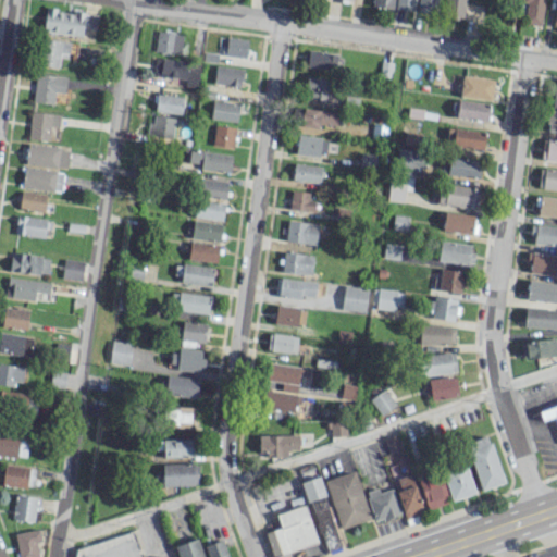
[(415,0),(395,0),(394,8),(413,11),(415,0)]
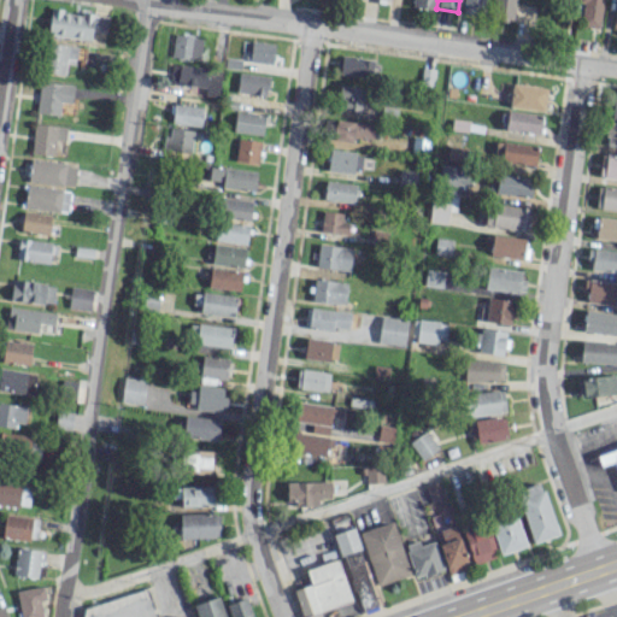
[(481,15),(483,0),(462,0),(462,12),(481,15)]
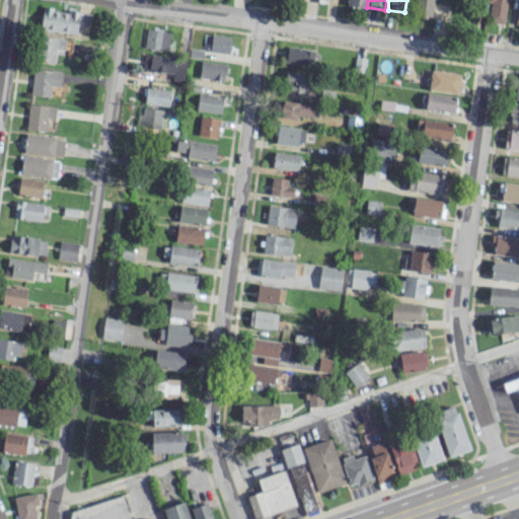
[(432,16),(433,0),(415,0),(414,14),(432,16)]
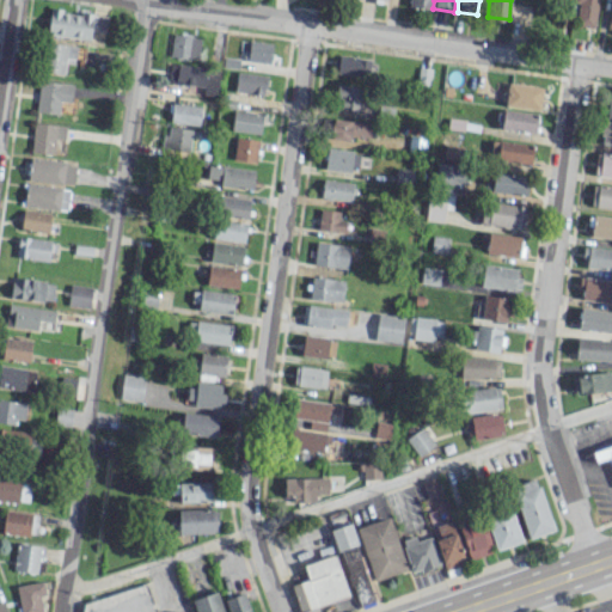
[(598,0),(571,0),(573,1),(577,2),(574,25),(593,29),(598,0)]
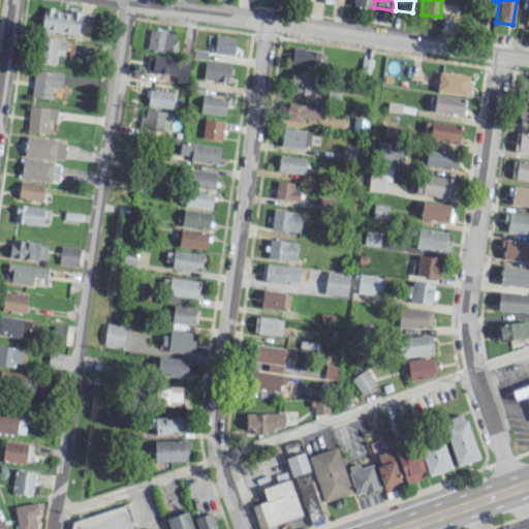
[(40,30),(76,34),(78,26),(91,28),(92,13),(43,7),(40,30)]
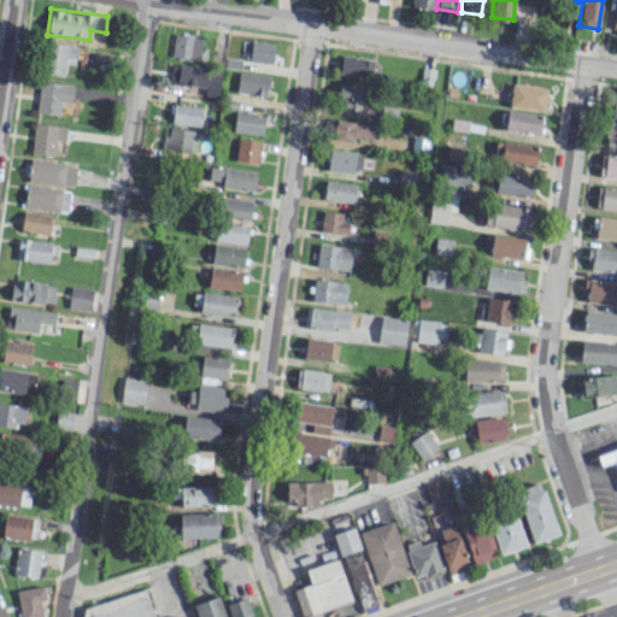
[(201,36),(172,35),(172,57),(200,59),(201,36)]
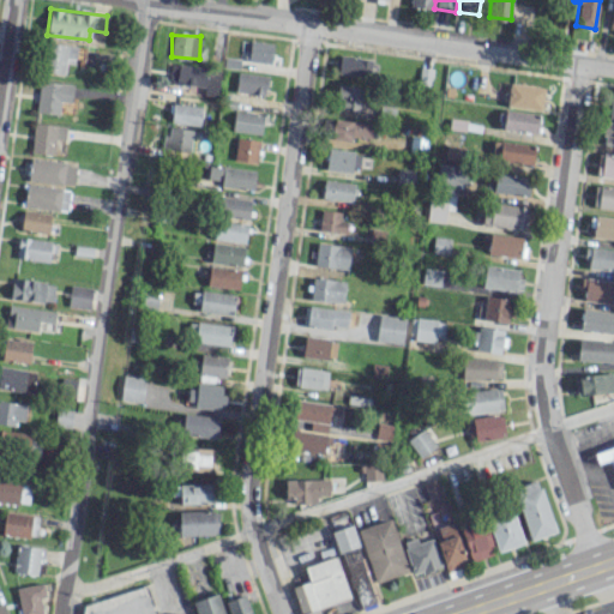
[(270,65),(274,43),(251,40),(247,60),(270,65)]
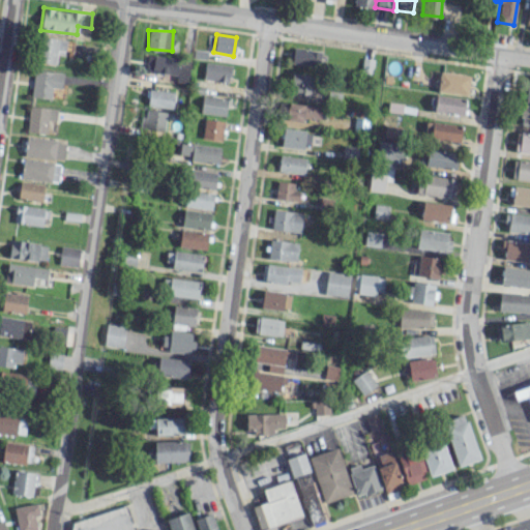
[(54,65),(56,54),(63,55),(66,40),(41,35),(36,61),(54,65)]
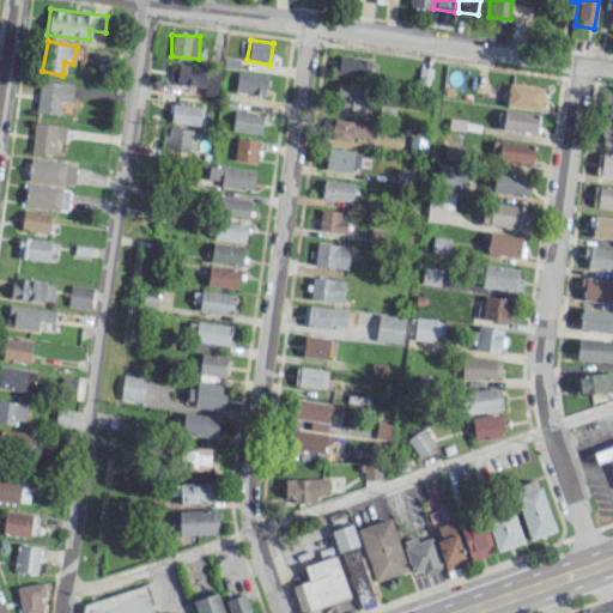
[(369,77),(370,59),(339,55),(337,73),(369,77)]
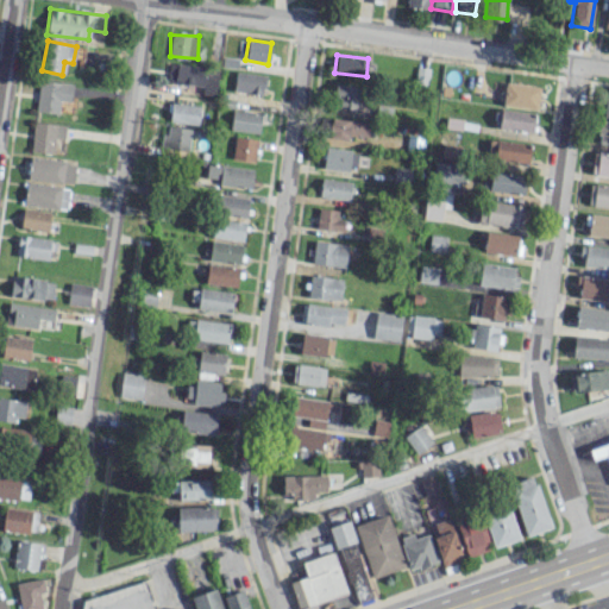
[(218,69),(169,62),(167,82),(202,86),(201,93),(214,95),(218,69)]
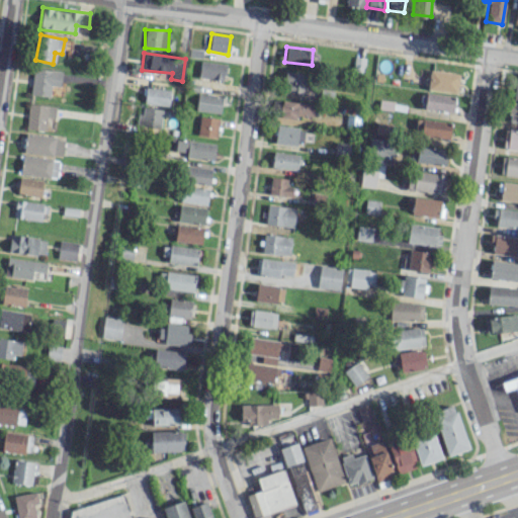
[(225,63),(199,62),(198,78),(224,79),(225,63)]
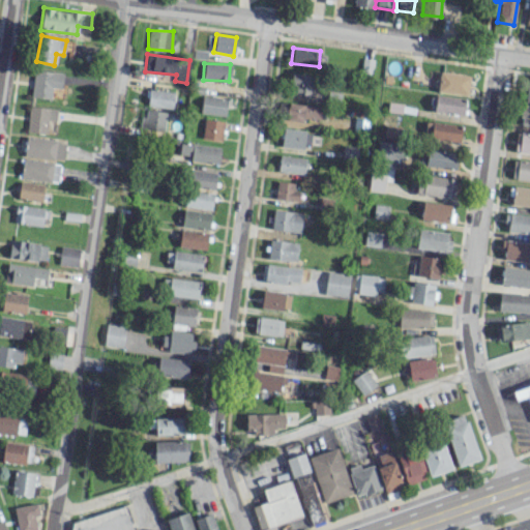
[(62,72),(34,69),(31,96),(51,99),(53,87),(60,88),(62,72)]
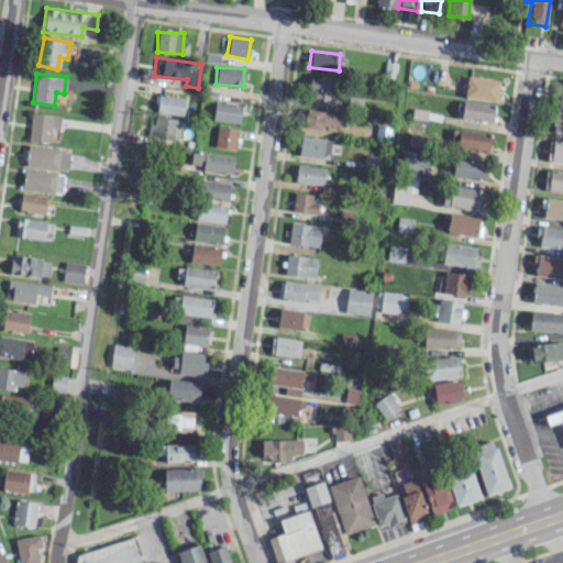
[(464,96),(496,101),(499,80),(467,76),(464,96)]
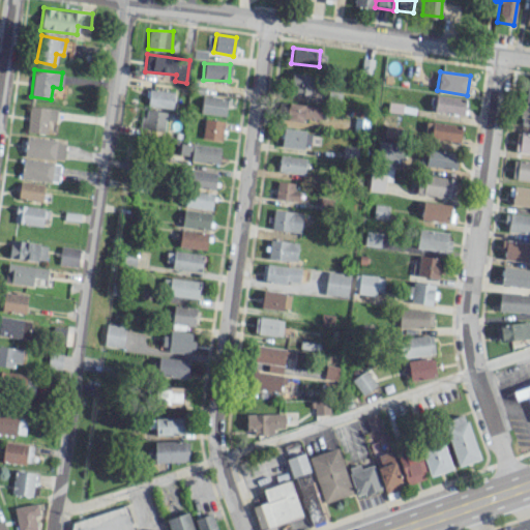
[(313,74),(290,74),(289,97),(312,98),(313,74)]
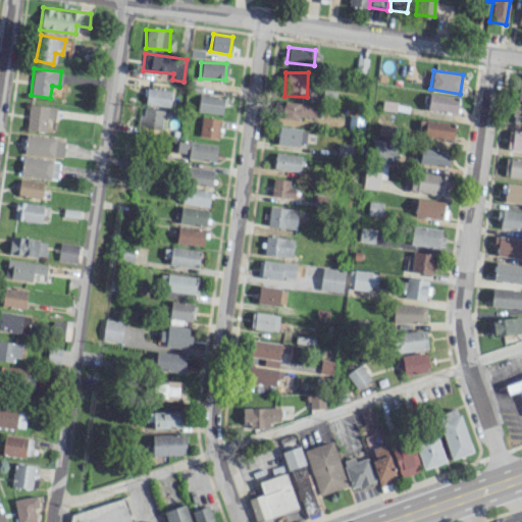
[(171,91),(147,87),(145,104),(168,108),(171,91)]
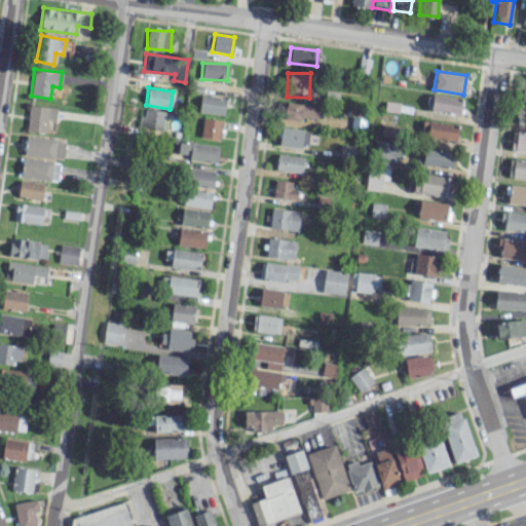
[(460,96),(431,95),(431,111),(460,113),(460,96)]
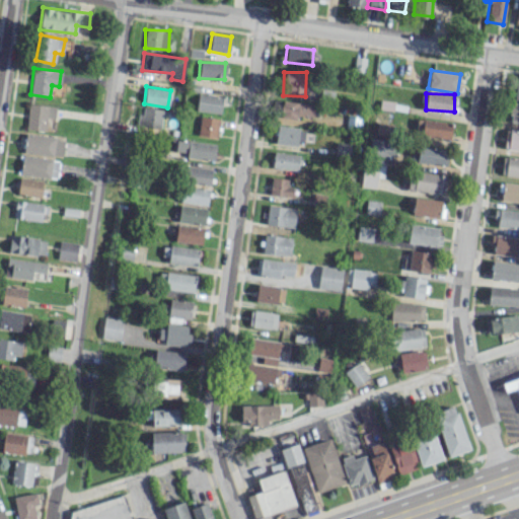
[(221,113),(222,96),(198,94),(196,110),(221,113)]
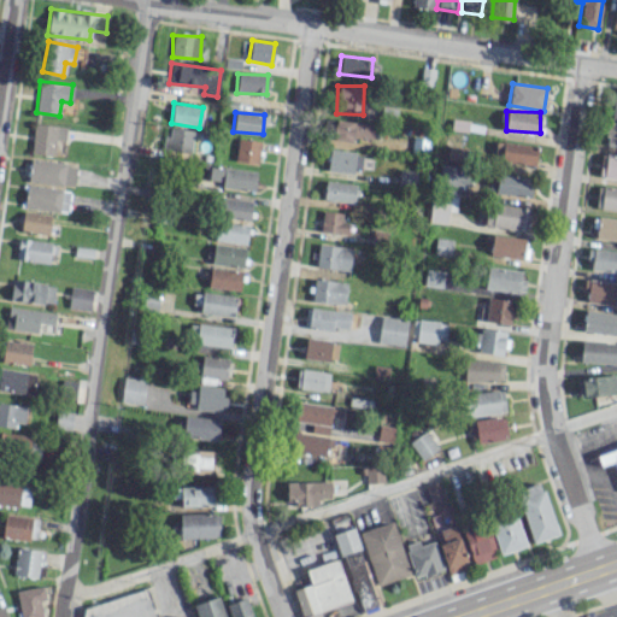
[(353,136),(371,140),(374,125),(335,117),(331,139),(352,142),(353,136)]
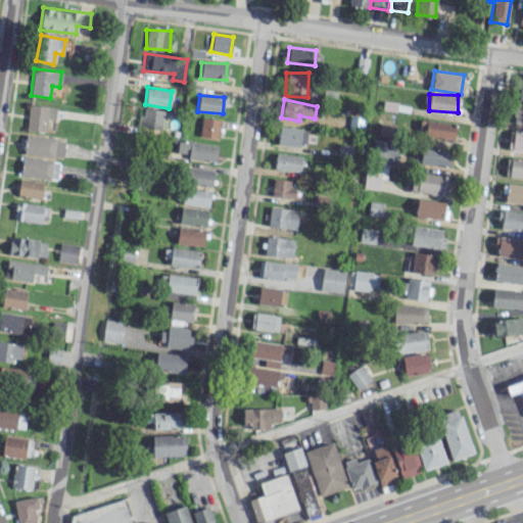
[(53,132),(54,106),(28,105),(27,131),(53,132)]
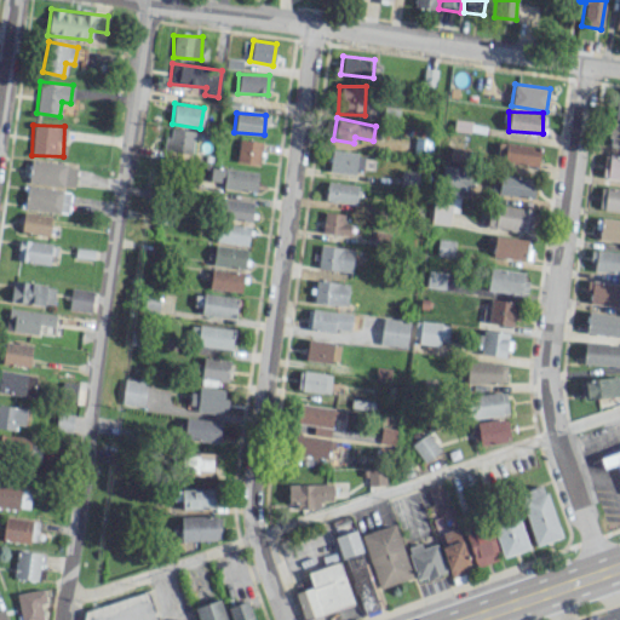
[(193,130),(167,128),(166,153),(191,154),(193,130)]
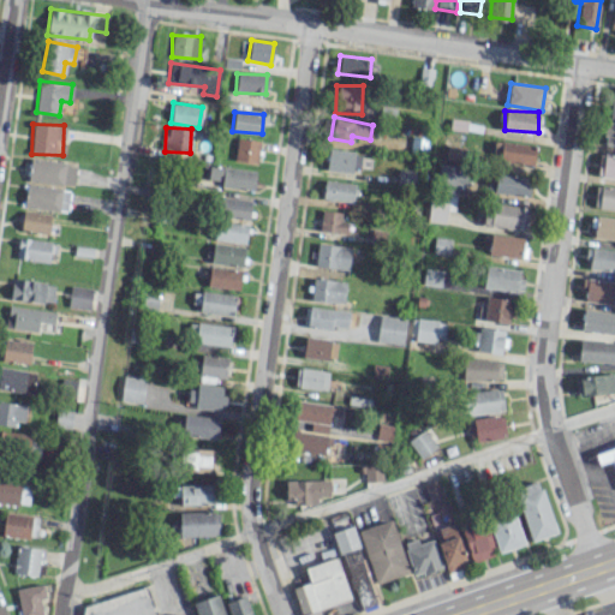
[(256,163),(260,141),(237,137),(233,160),(256,163)]
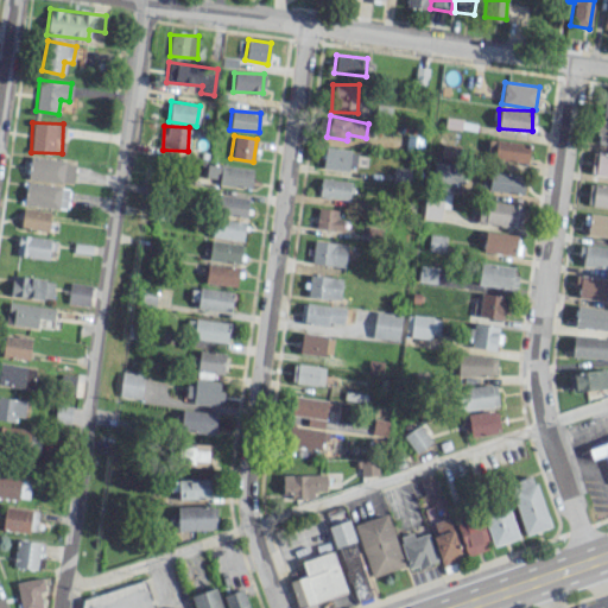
[(489,159),(527,162),(529,141),(489,140),(489,159)]
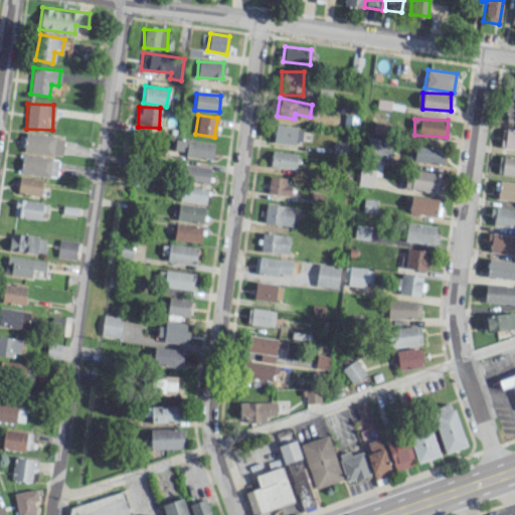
[(274,142),(302,143),(302,127),(274,126),(274,142)]
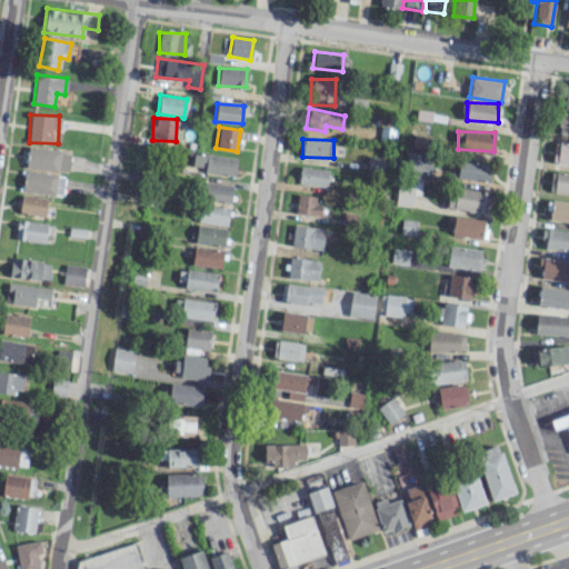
[(70,151),(28,147),(26,167),(68,171),(70,151)]
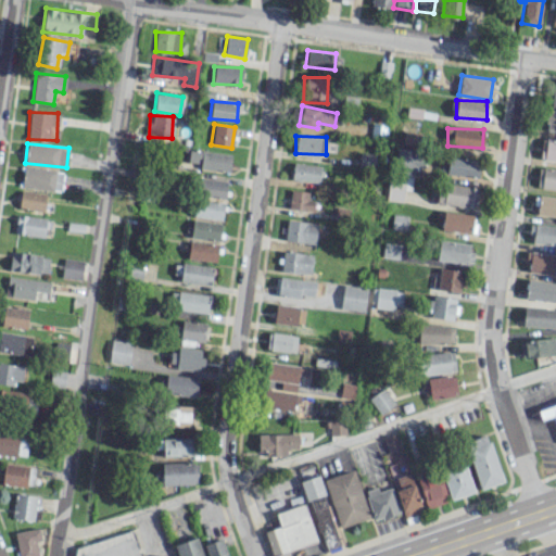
[(188,161),(200,162),(200,168),(229,171),(229,152),(189,151),(188,161)]
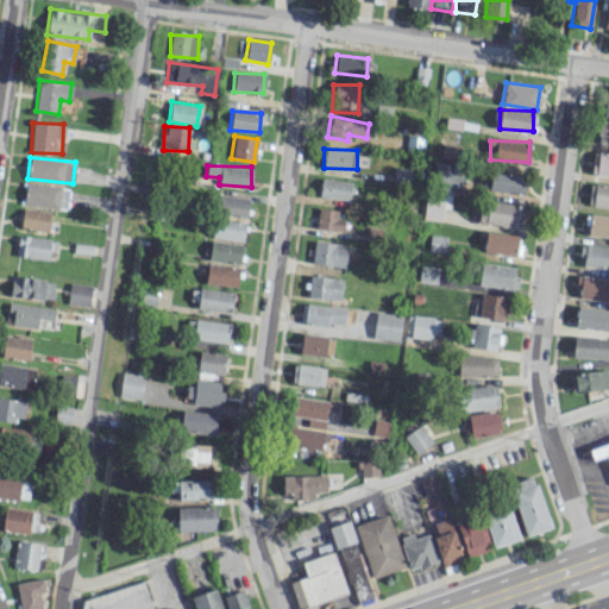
[(484,188),(522,194),(526,176),(488,170),(484,188)]
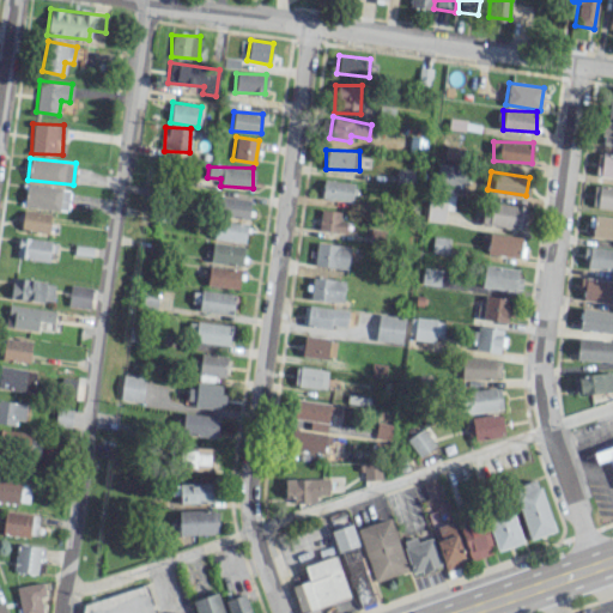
[(353,183),(323,178),(321,198),(351,202),(353,183)]
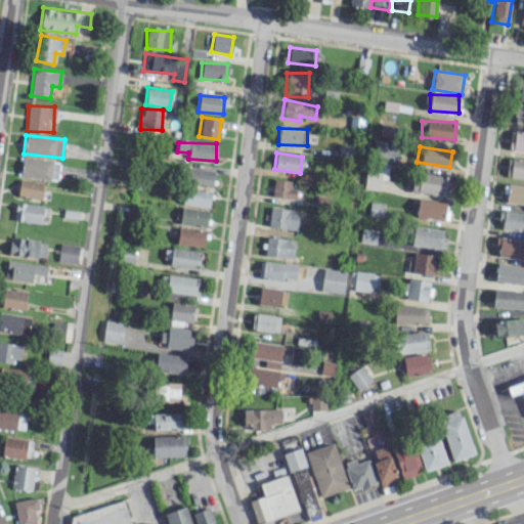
[(56,181),(59,162),(23,157),(19,175),(56,181)]
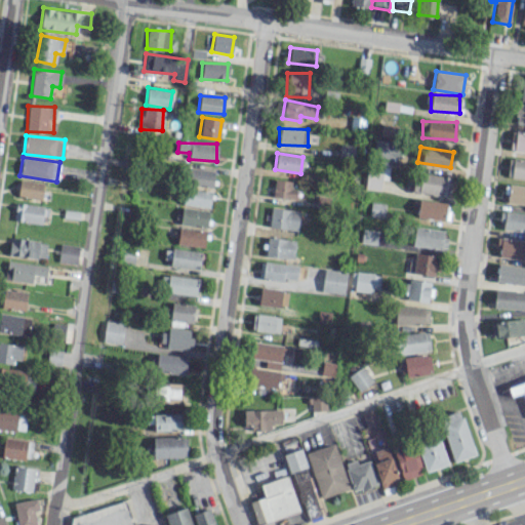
[(524,159),(508,159),(507,177),(524,177),(524,159)]
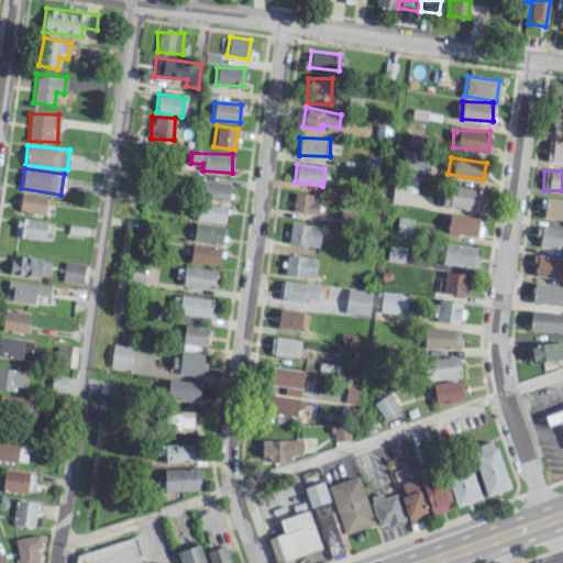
[(228,199),(229,181),(199,180),(198,198),(228,199)]
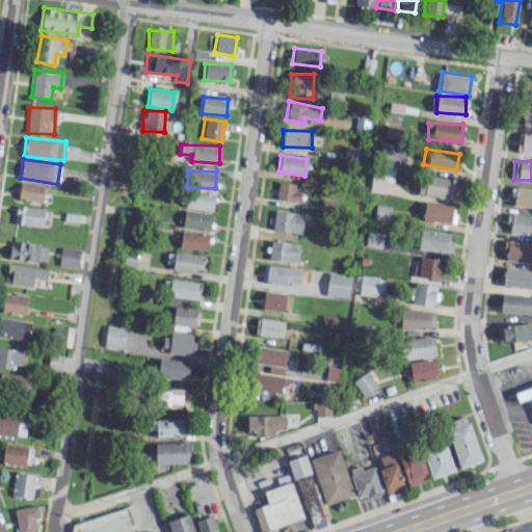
[(425,196),(455,197),(456,178),(426,176),(425,196)]
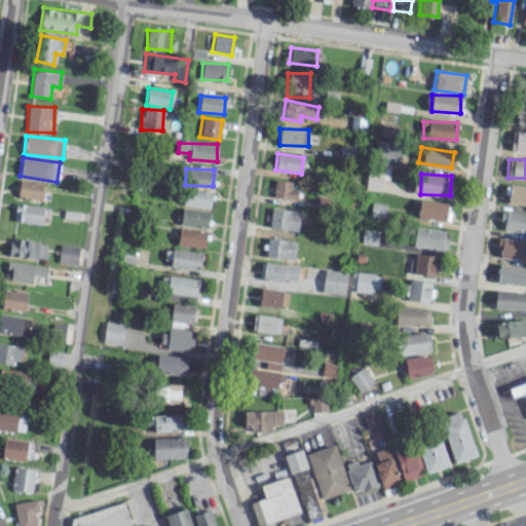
[(17,197),(41,200),(43,183),(19,180),(17,197)]
